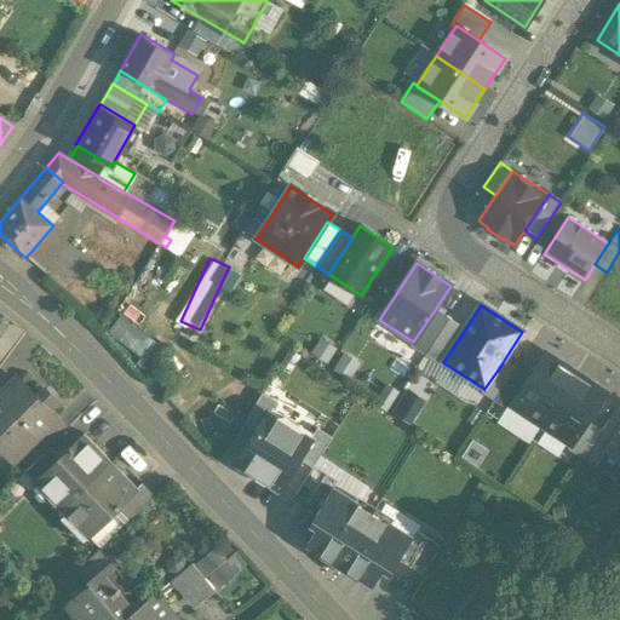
[(449,319),(435,310),(413,342),(409,345),(425,355),(449,319)]
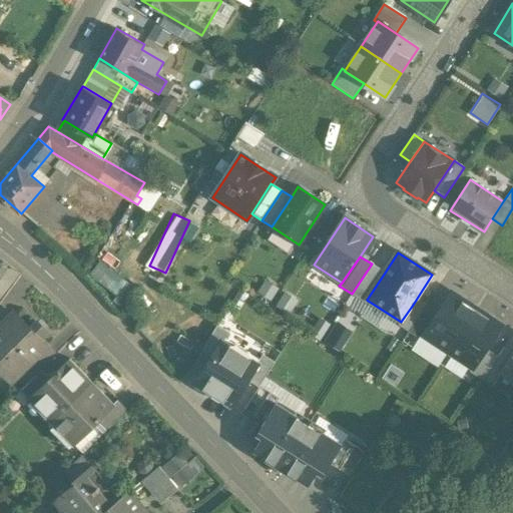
[(101,262),(92,272),(114,292),(124,282),(101,262)]
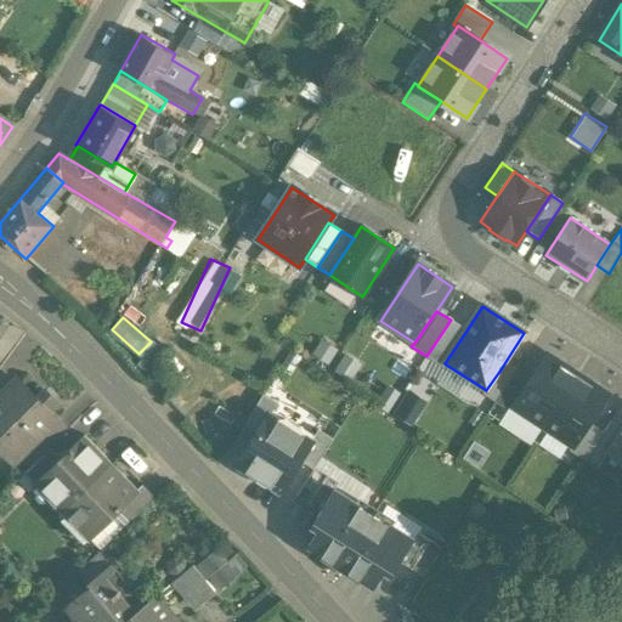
[(445,363),(467,331),(451,320),(427,356),(444,368),(446,365),(445,363)]
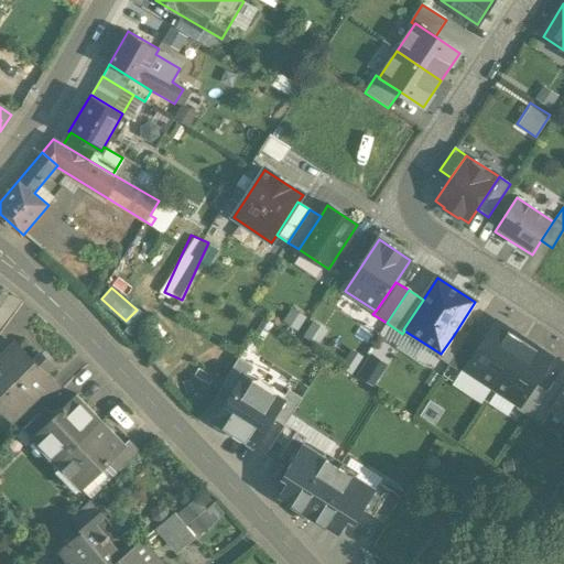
[(465,370),(492,388),(523,340),(496,323),(478,350),(465,370)]
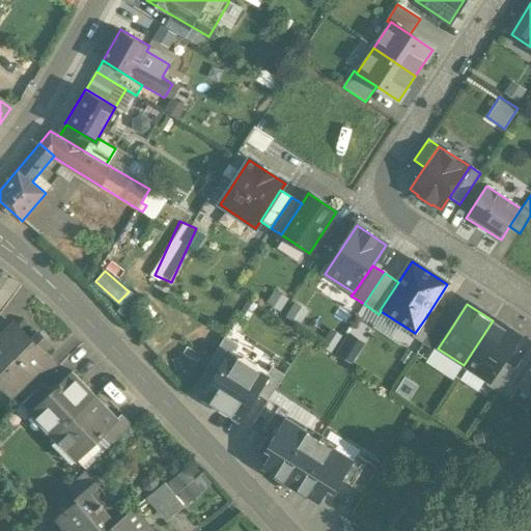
[(423,343),(437,322),(427,315),(415,333),(413,336),(423,343)]
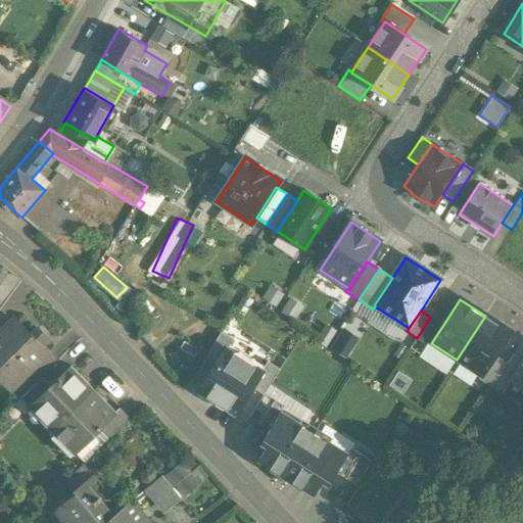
[(493,358),(510,332),(485,316),(457,360),(481,376),(493,358)]
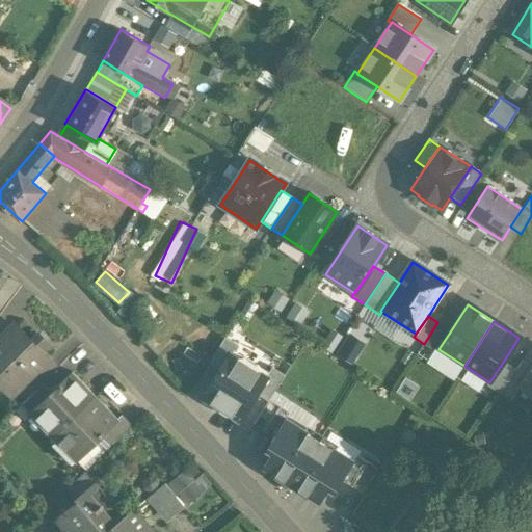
[(436,352),(439,349),(451,330),(437,322),(424,344),(436,352)]
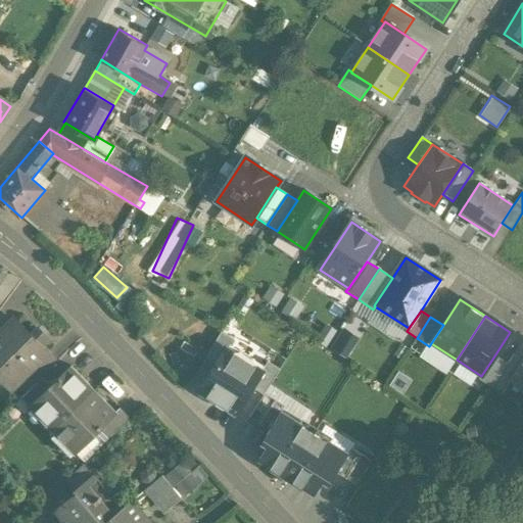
[(15,322),(0,337),(0,366),(3,364),(29,389),(40,379),(55,364),(41,349),(49,342),(31,324),(25,331),(15,322)]
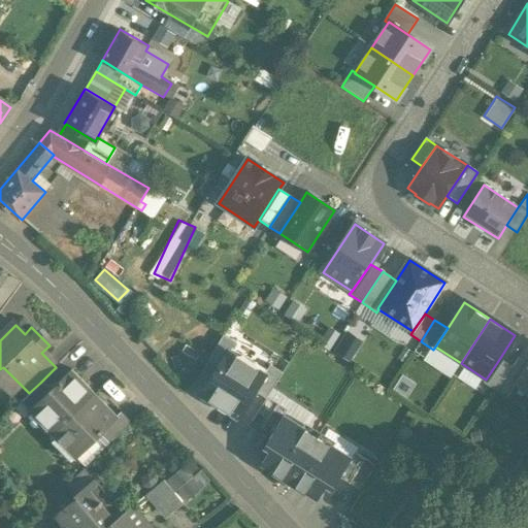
[(349,360),(364,341),(350,329),(334,347),(349,360)]
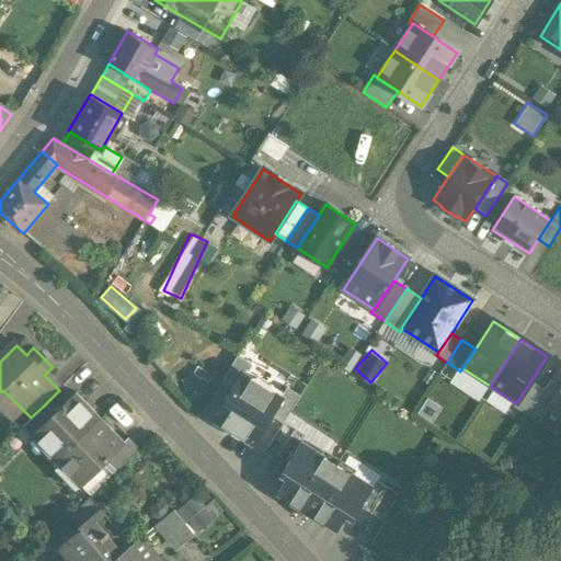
[(220,382),(232,390),(243,374),(244,375),(251,364),(237,356),(220,382)]
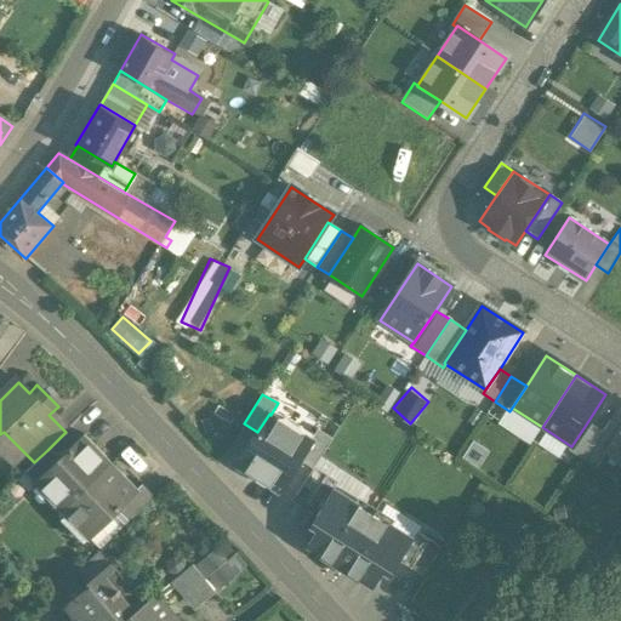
[(312,440),(311,439),(302,434),(302,429),(284,417),(278,419),(271,415),(269,414),(257,432),(238,463),(246,469),(248,476),(265,486),(272,485),(280,490),(300,460),(312,440)]
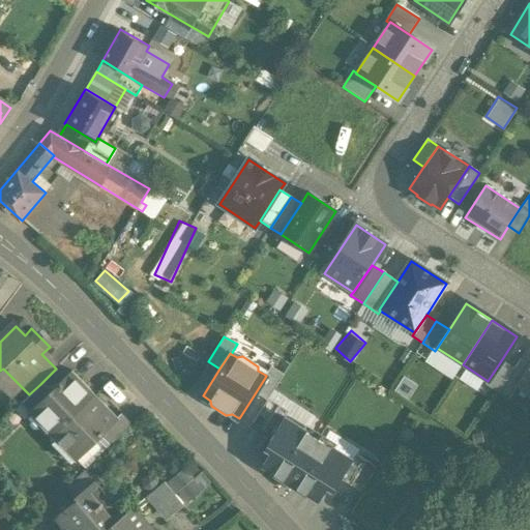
[(509,400),(518,386),(529,367),(519,361),(512,371),(499,392),(509,400)]
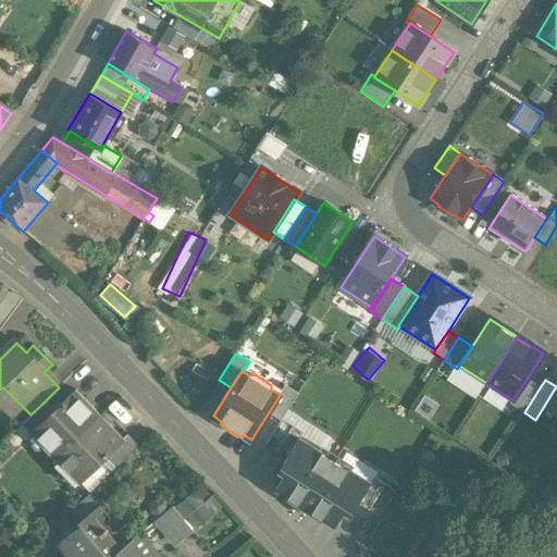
[(539,390),(525,381),(512,400),(510,404),(524,412),(539,390)]
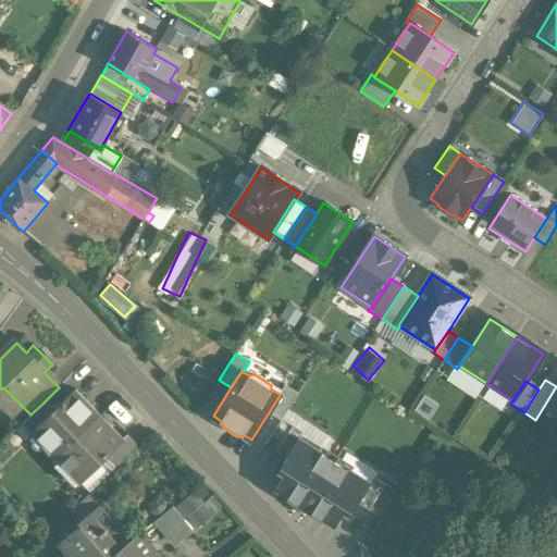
[(281,420),(298,393),(284,385),(279,394),(280,395),(269,412),(281,421),(281,420)]
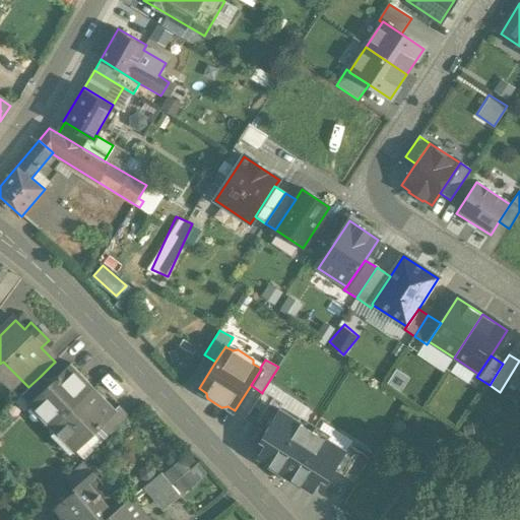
[(519,360),(519,361),(508,379),(519,386),(519,360)]
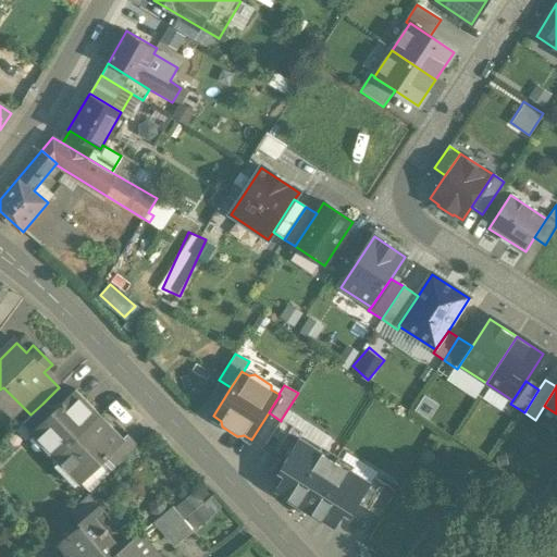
[(52,412),(31,434),(56,459),(99,416),(74,392),(52,412)]
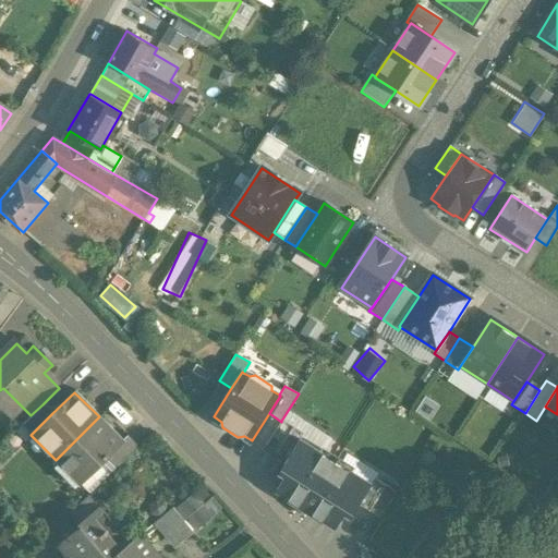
[(31,415),(21,425),(31,435),(52,413),(43,404),(31,415)]
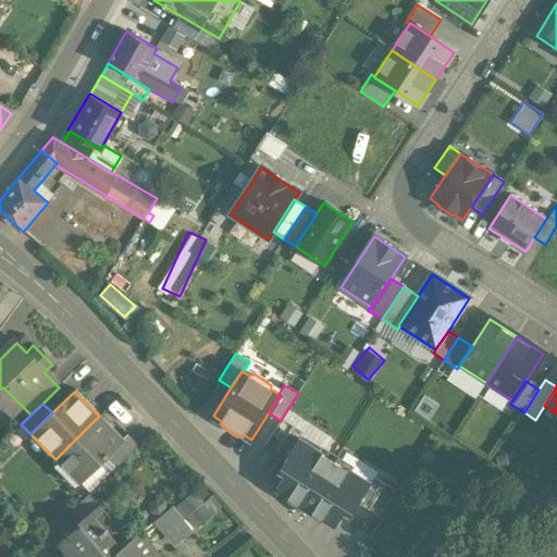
[(122,440),(99,416),(56,459),(78,483),(108,455),(122,440)]
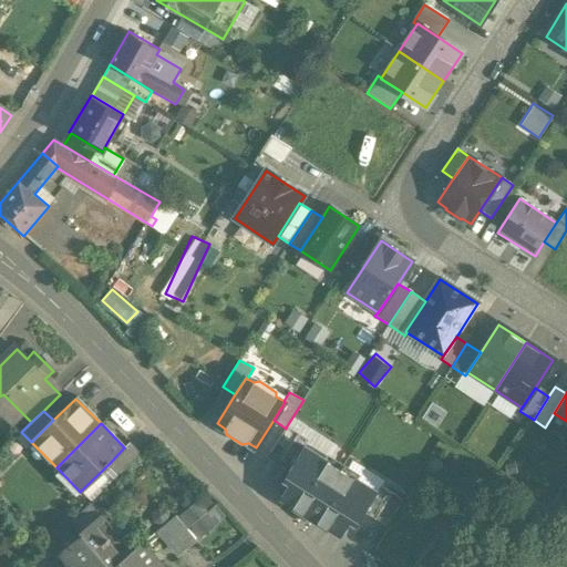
[(298,434),(286,428),(286,429),(270,453),(281,461),(298,434)]
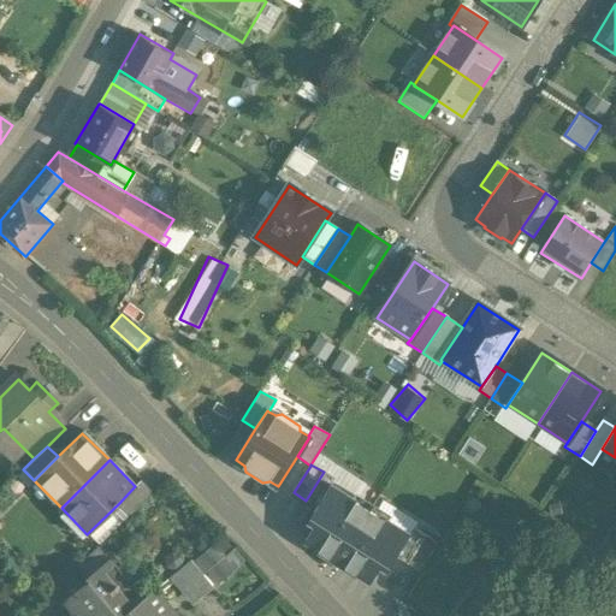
[(306,501),(317,508),(335,479),(324,472),(306,501)]
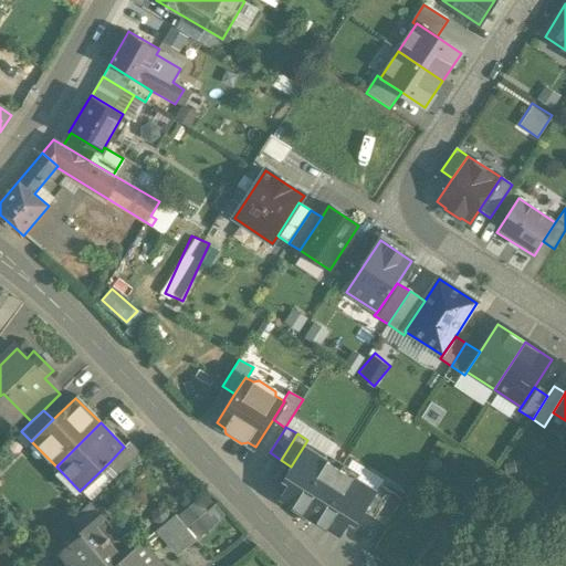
[(124,447),(109,462),(121,473),(139,456),(127,443),(124,447)]
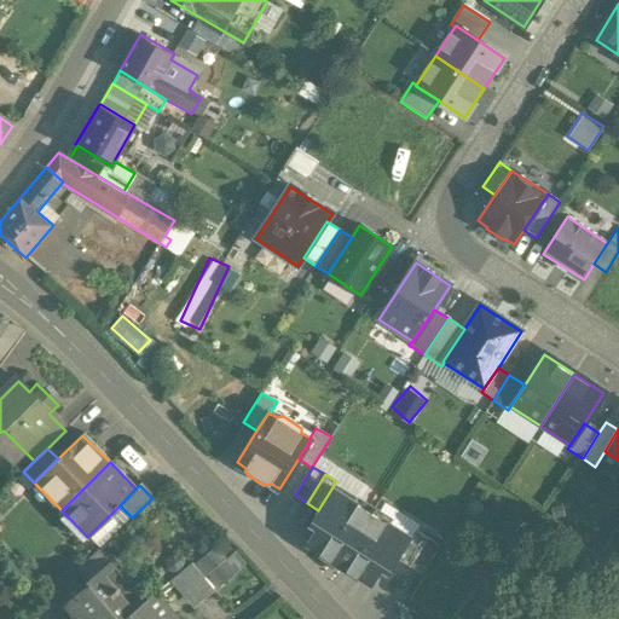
[(389,573),(398,560),(412,538),(333,489),(311,524),(317,527),(307,544),(322,554),(320,555),(357,578),(358,576),(372,585),(382,570),(389,573)]
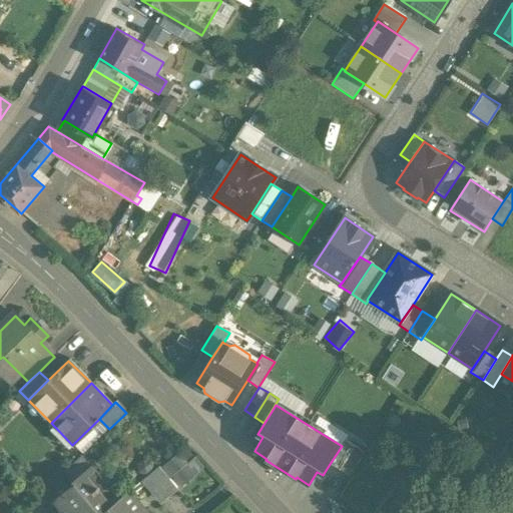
[(345,441),(342,446),(330,464),(350,477),(364,453),(345,441)]
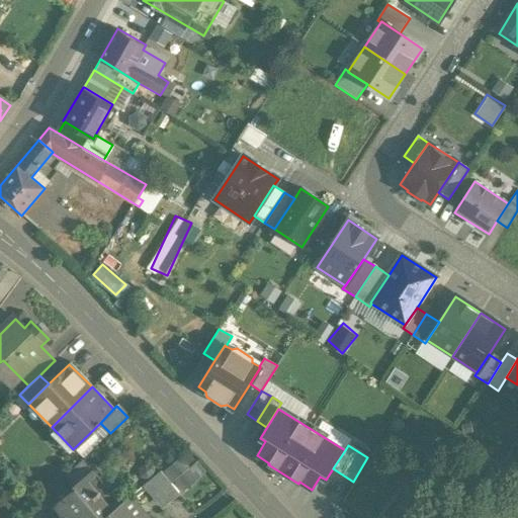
[(83,459),(64,478),(72,487),(92,469),(83,459)]
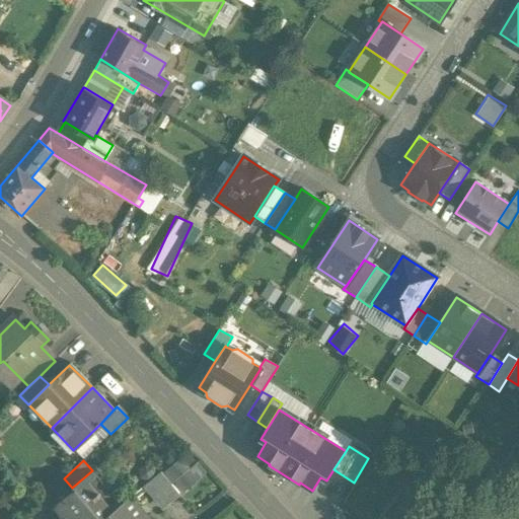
[(92,470),(72,488),(74,490),(50,510),(58,518),(103,518),(121,505),(92,470)]
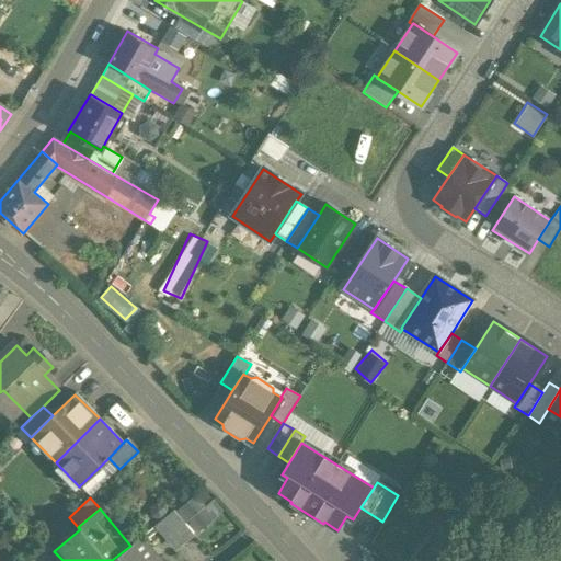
[(193,535),(173,511),(158,524),(171,540),(170,540),(178,549),(187,541),(186,540),(193,535)]
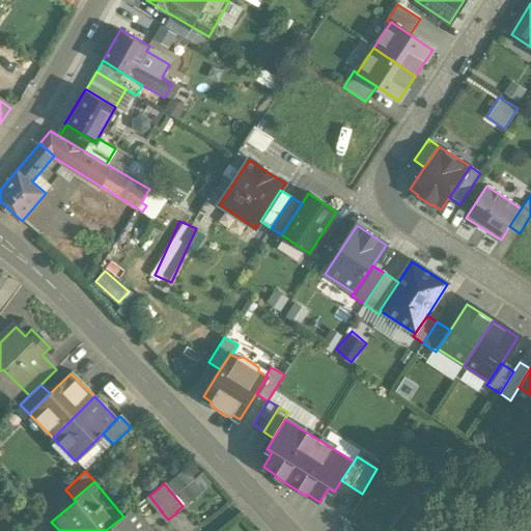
[(123,516),(106,530),(149,530),(133,509),(123,516)]
